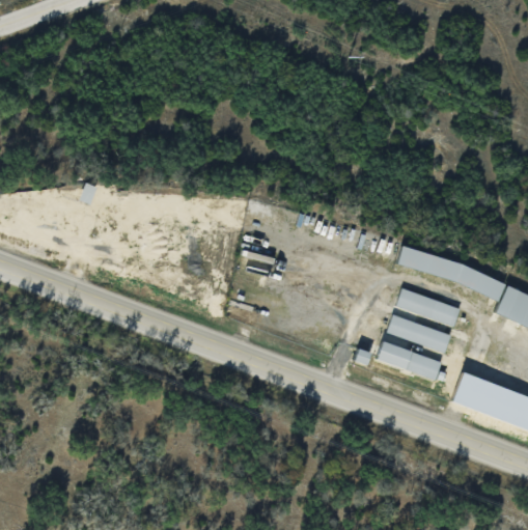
[(80,201),(91,204),(98,187),(85,184),(80,201)]
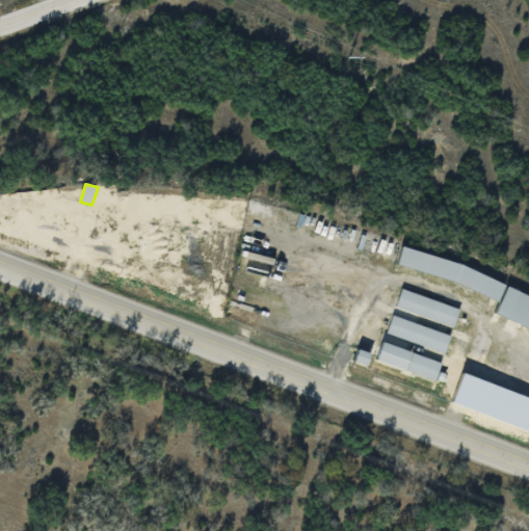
[(528,294),(403,247),(398,263),(501,301),(495,317),(528,329),(528,294)]
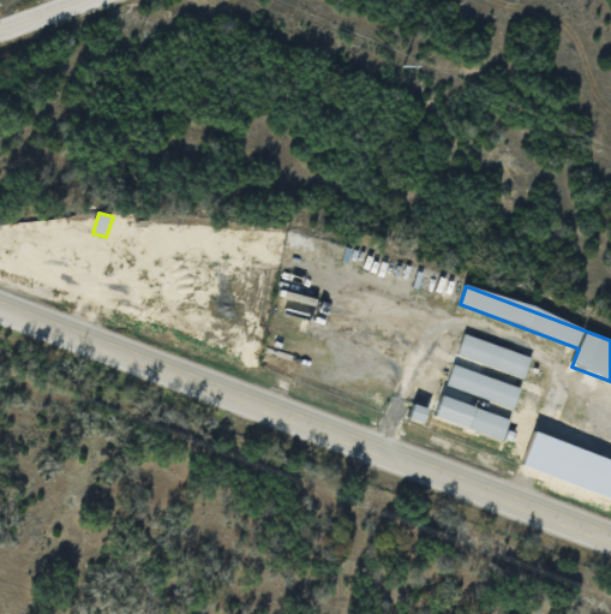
[(527,376),(533,355),(463,338),(459,359),(527,376)]
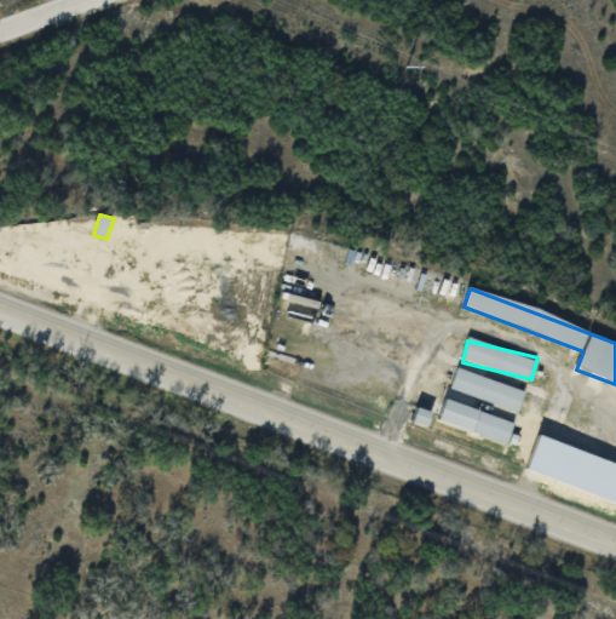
[(527,390),(458,368),(450,390),(519,412),(527,390)]
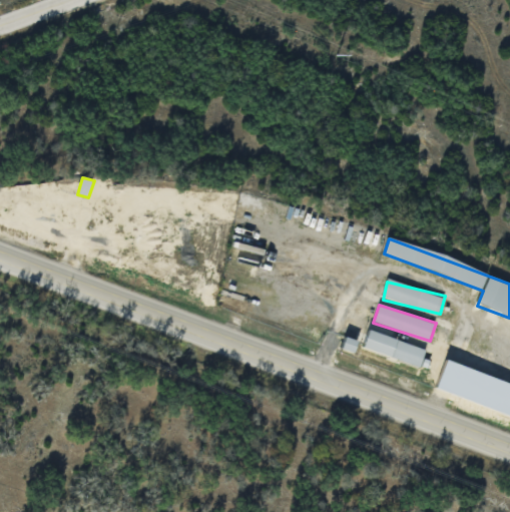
[(421,368),(427,350),(370,330),(364,348),(421,368)]
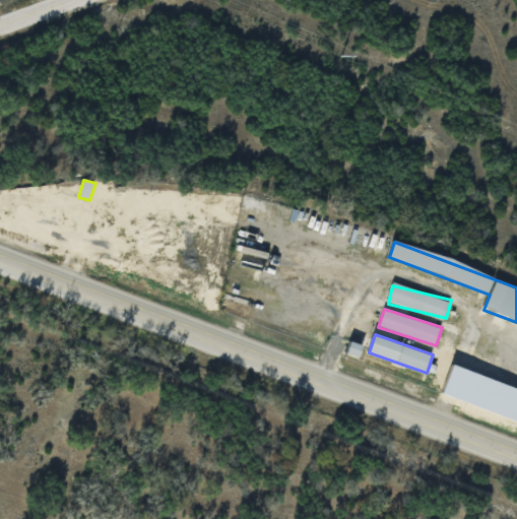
[(363,345),(350,341),(346,353),(359,358),(363,345)]
